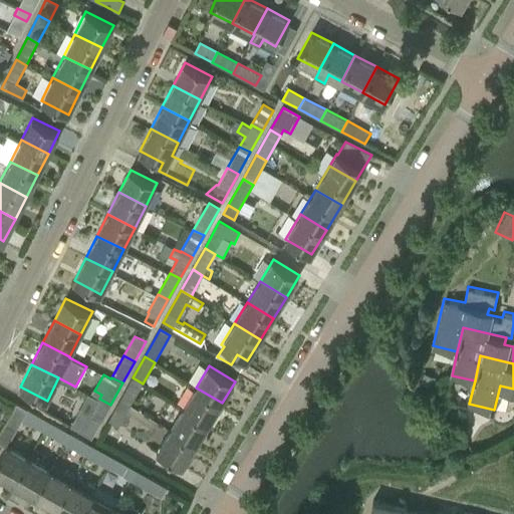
[(421,383),(433,387),(435,380),(424,376),(421,383)]
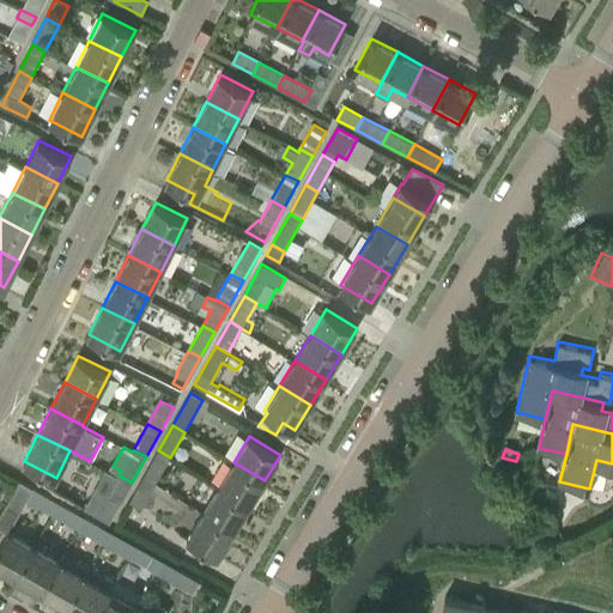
[(144,477),(156,484),(170,457),(158,450),(144,477)]
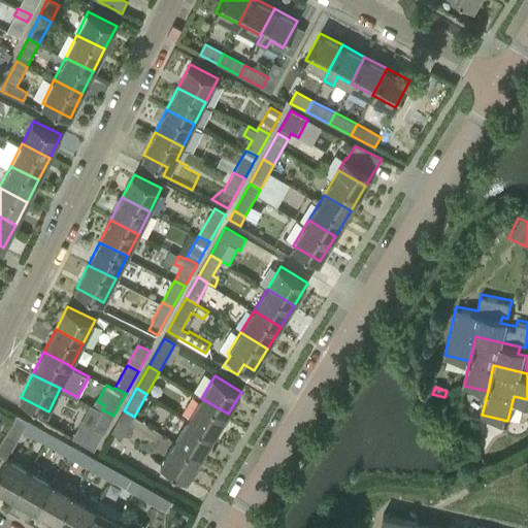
[(228,414),(201,398),(188,420),(215,435),(228,414)]
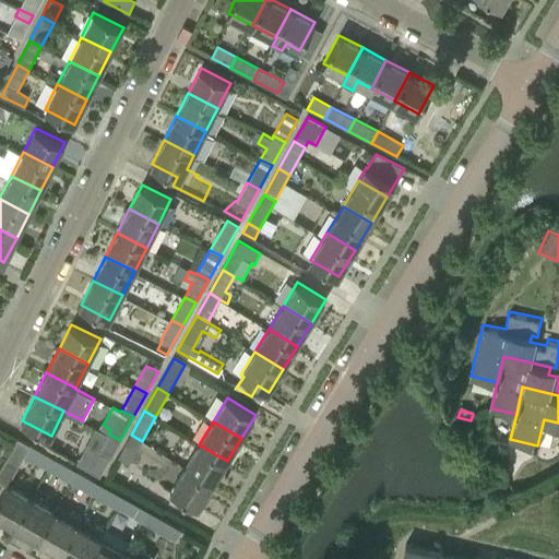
[(120,440),(108,433),(97,452),(86,447),(79,460),(103,472),(120,440)]
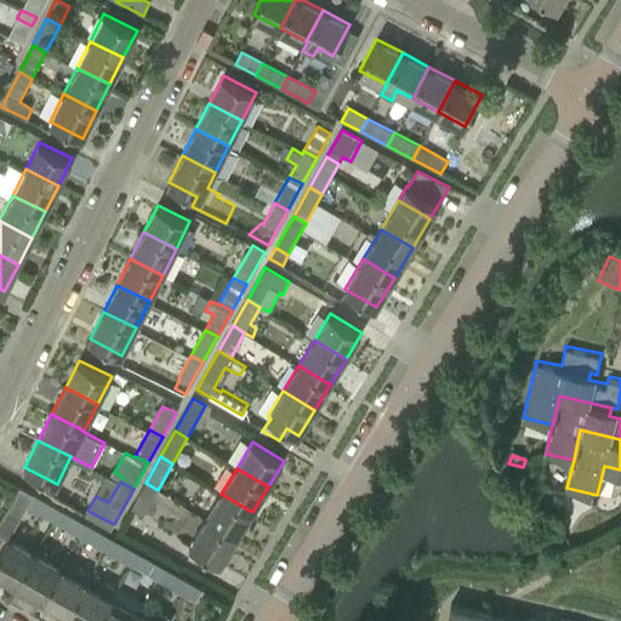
[(158,490),(146,483),(131,508),(143,516),(158,490)]
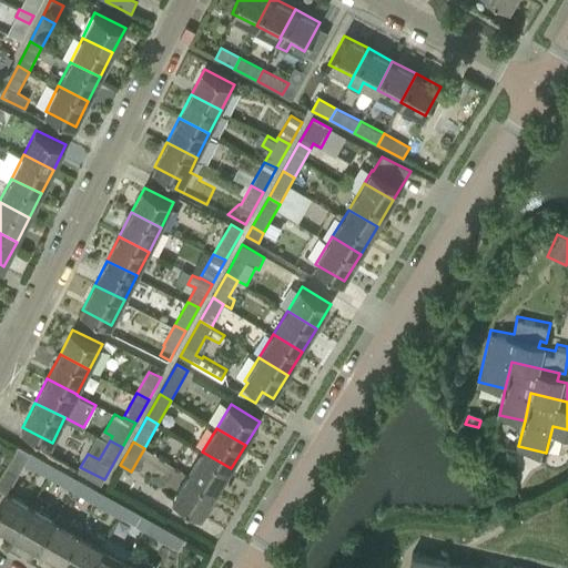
[(54,466),(18,445),(6,468),(18,476),(24,464),(48,477),(54,466)]
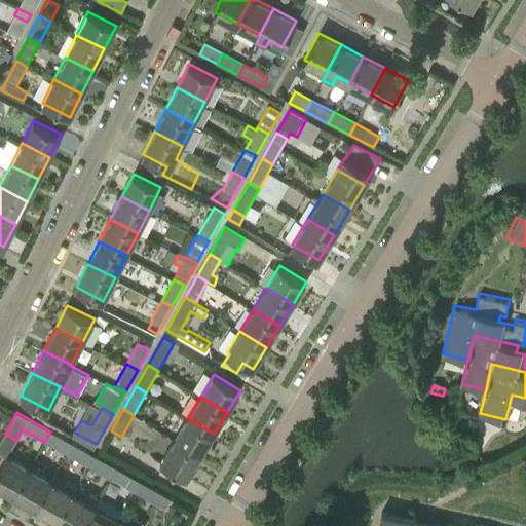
[(214,434),(187,418),(175,439),(201,455),(214,434)]
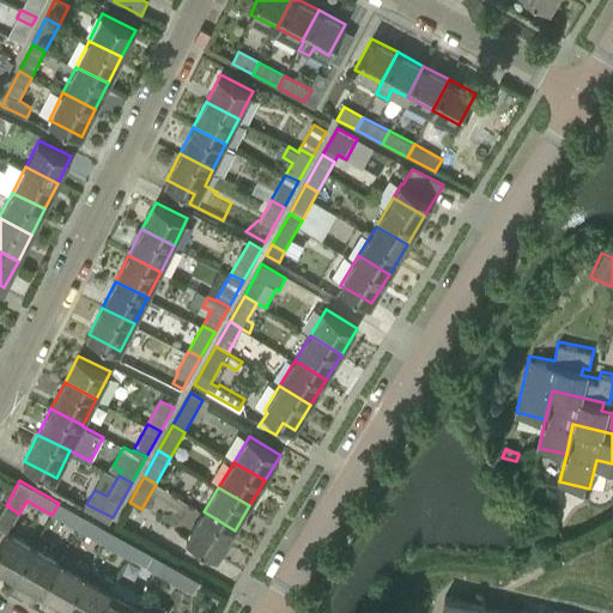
[(84,517),(59,503),(52,515),(77,529),(84,517)]
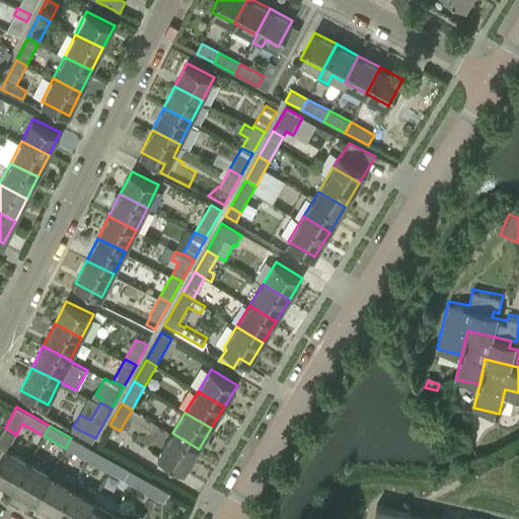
[(199,449),(172,433),(159,455),(186,471),(199,449)]
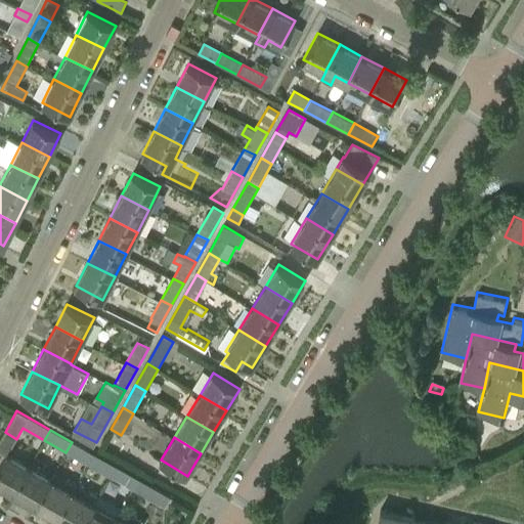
[(72,442),(66,452),(87,465),(93,454),(72,442)]
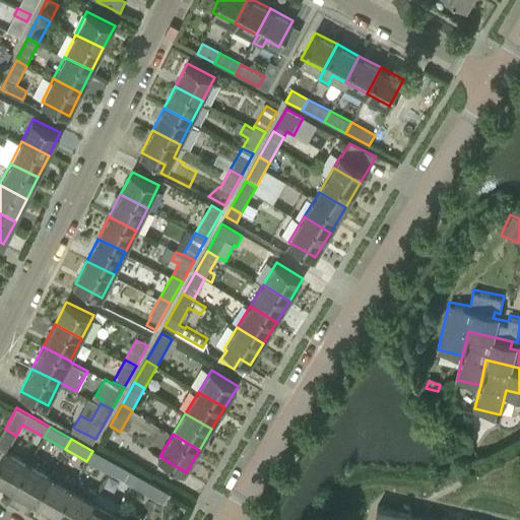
[(0,480),(14,489),(29,462),(8,450),(0,462),(0,480)]
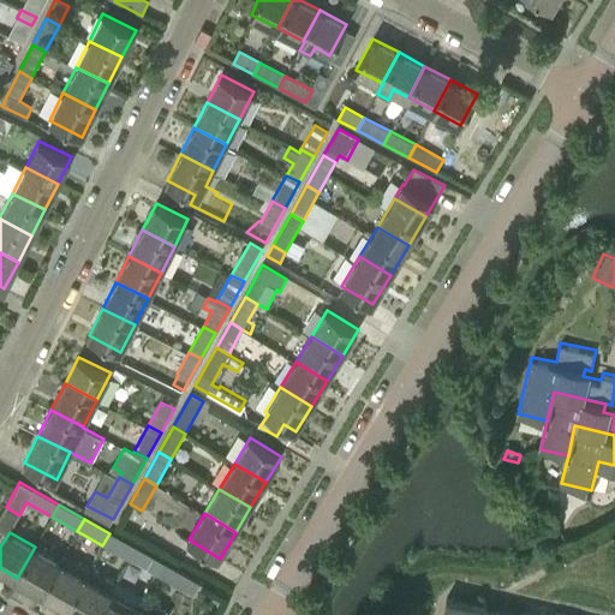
[(135,548),(109,533),(102,545),(129,560),(135,548)]
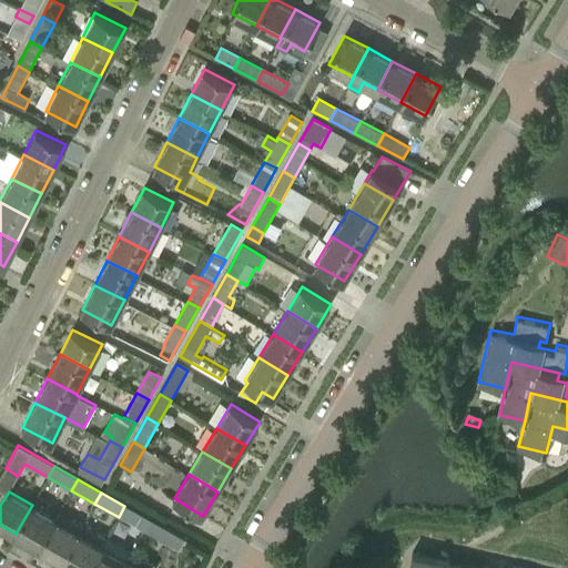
[(56,518),(32,505),(16,534),(39,547),(56,518)]
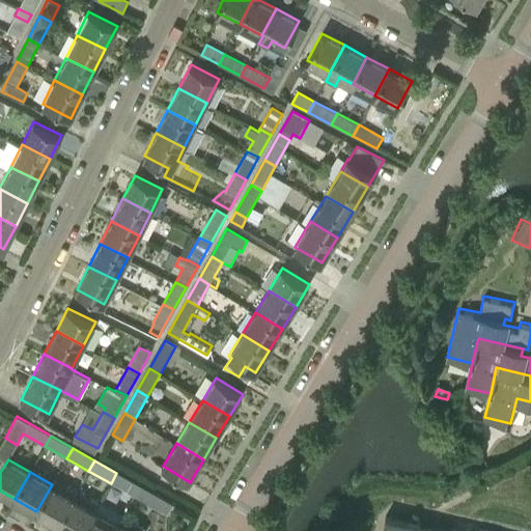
[(139,485),(116,473),(111,483),(133,496),(139,485)]
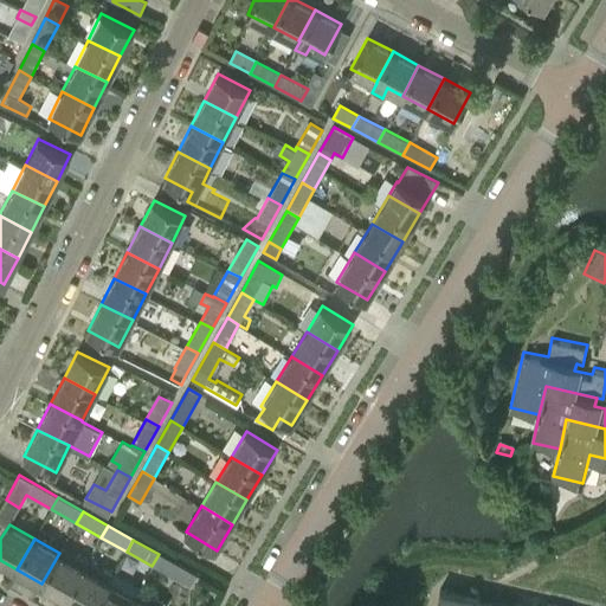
[(88,560),(63,546),(59,553),(42,584),(46,586),(45,591),(52,595),(57,592),(66,598),(88,560)]
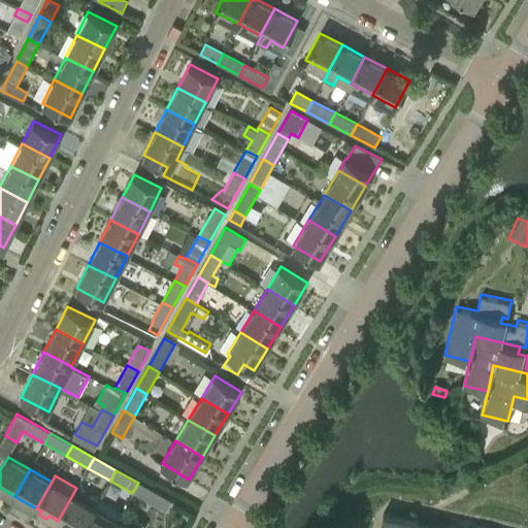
[(171,501),(138,483),(132,493),(165,512),(171,501)]
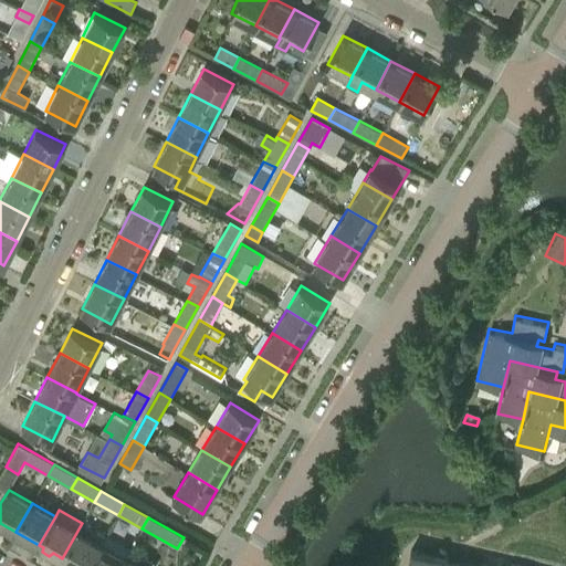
[(88,565),(106,536),(96,531),(93,537),(80,530),(83,524),(82,523),(62,558),(75,565),(88,565)]
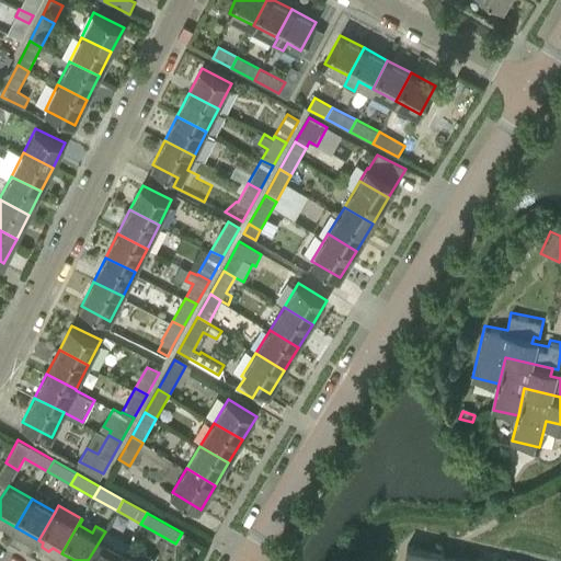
[(118,560),(125,551),(102,538),(105,531),(88,560),(118,560)]
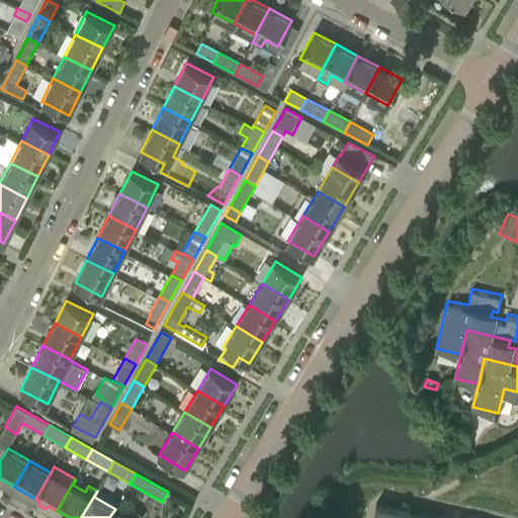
[(115,509),(109,517),(140,517),(143,514),(119,501),(115,509)]
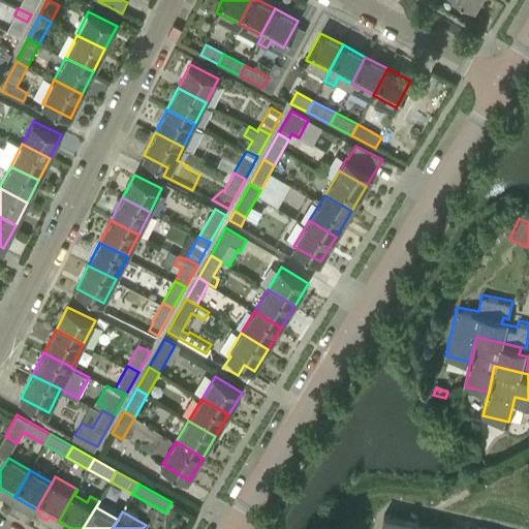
[(403,528),(406,519),(383,514),(379,528),(403,528)]
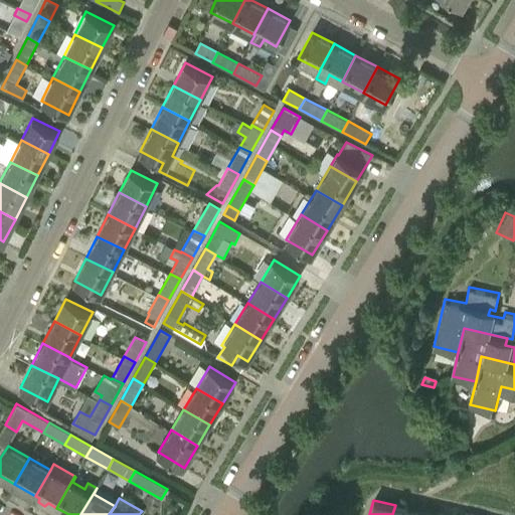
[(415,514),(416,510),(395,505),(392,514),(415,514)]
